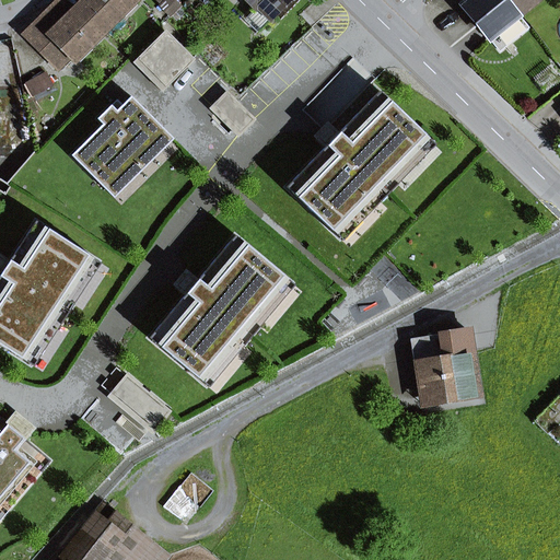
[(54,6),(59,12),(65,6),(59,0),(54,6)]
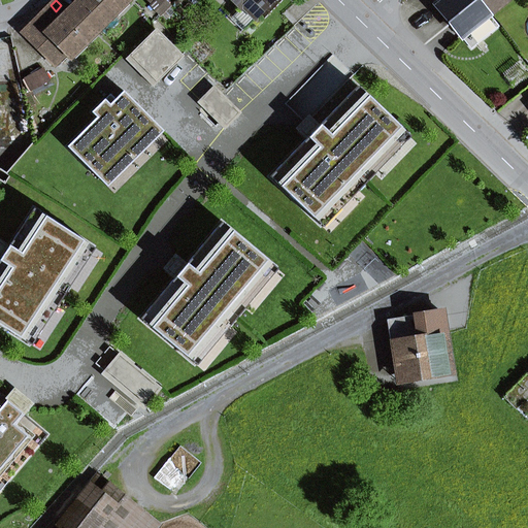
[(127,0),(80,0),(76,5),(99,28),(127,0)]
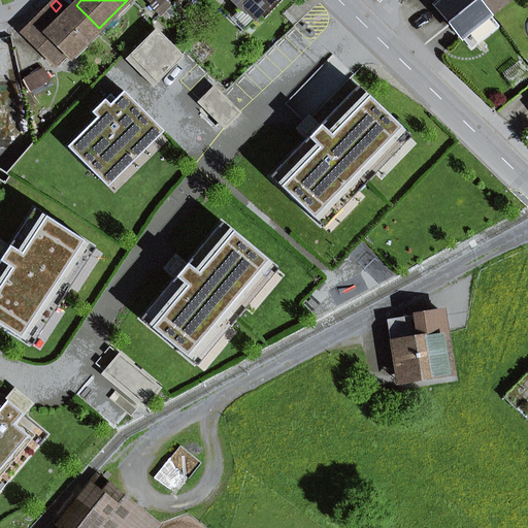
[(242,6),(256,19),(273,0),(230,0),(240,9),(242,6)]
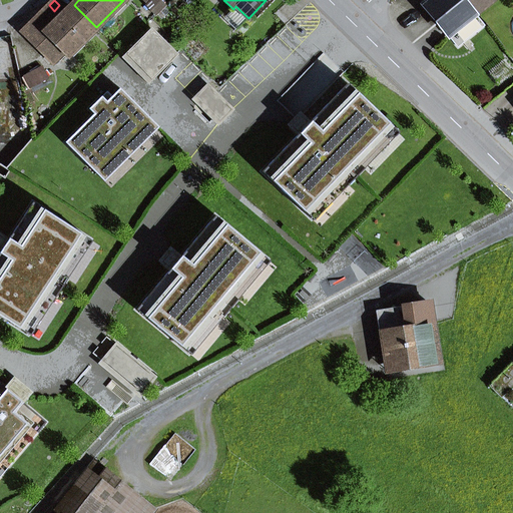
[(478,30),(469,19),(476,13),(465,0),(429,0),(424,4),(458,46),(478,30)]
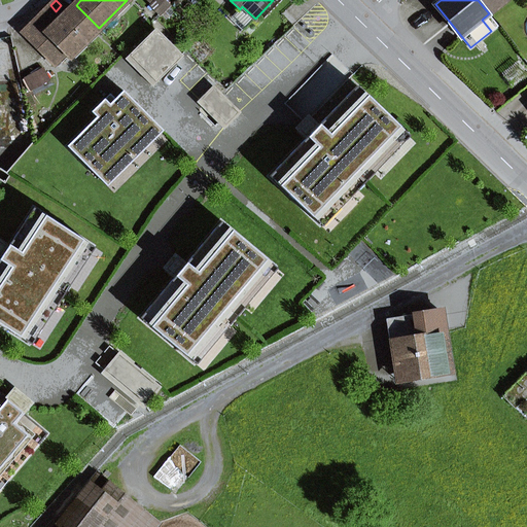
[(478,0),(489,13),(504,0),(478,0)]
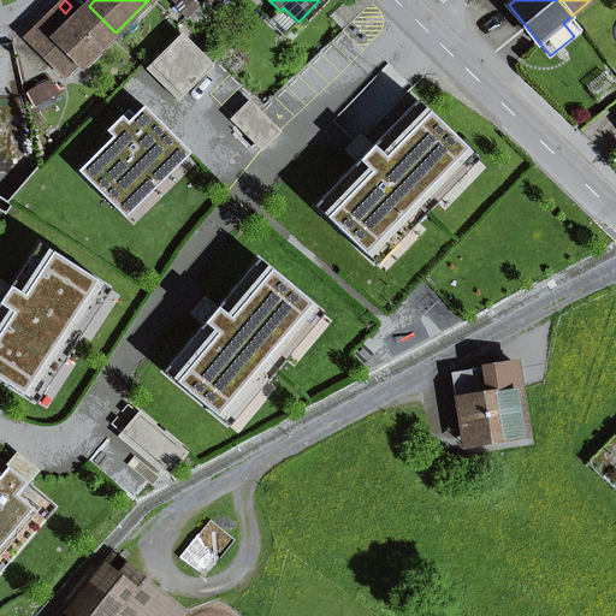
[(78,63),(82,66),(116,33),(89,6),(80,15),(71,6),(65,13),(59,6),(27,39),(64,77),(78,63)]
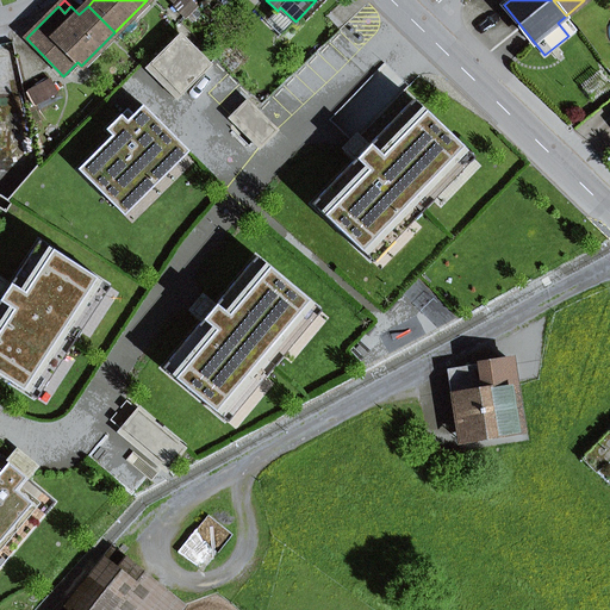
[(266,23),(281,36),(296,22),(280,7),(278,11),(266,23)]
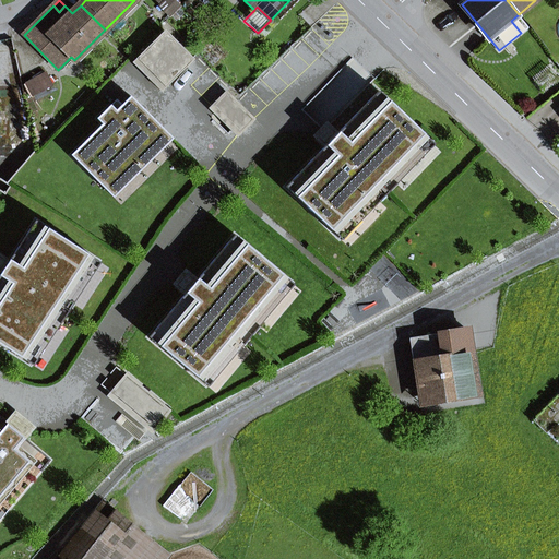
[(171,25),(138,59),(168,88),(201,55),(171,25)]
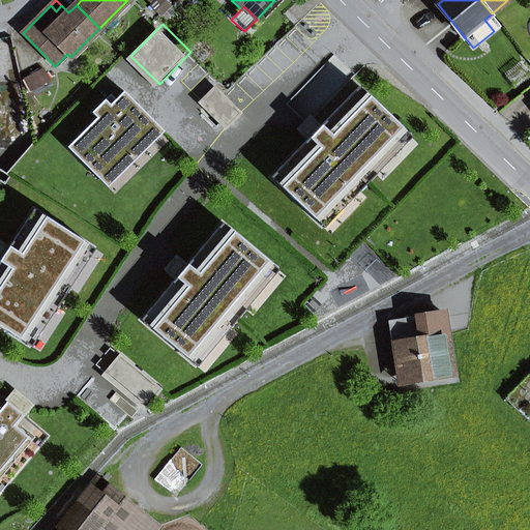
[(31,90),(50,81),(43,69),(25,79),(31,90)]
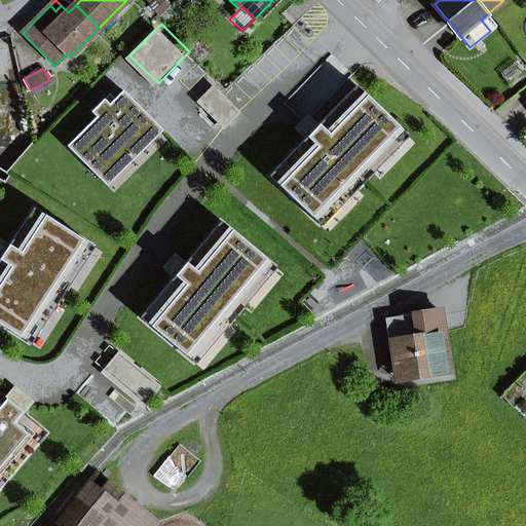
[(311,132),(269,176),(302,209),(307,213),(310,210),(322,211),(349,183),(357,189),(366,180),(372,173),(365,166),(393,138),(390,126),(395,123),(355,86),(322,121),(311,132)]
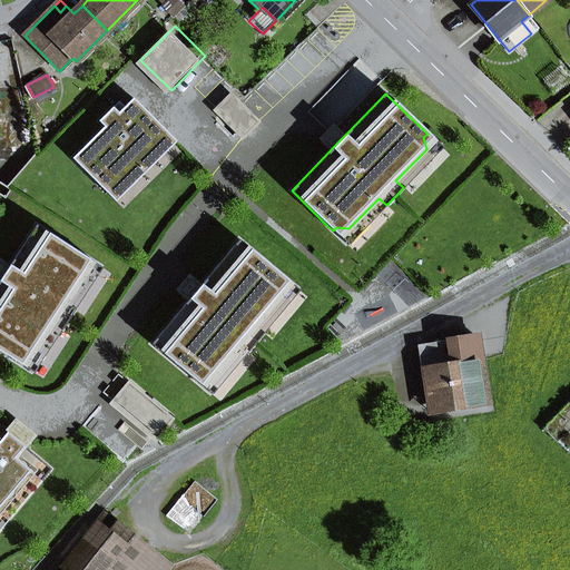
[(231,95),(217,108),(239,130),(245,136),(258,123),(231,95)]
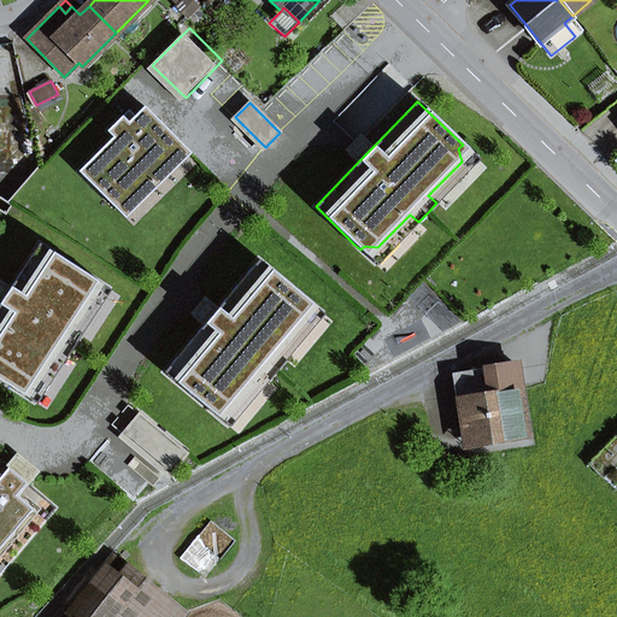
[(113,137),(78,171),(115,207),(128,195),(133,200),(172,160),(168,156),(180,142),(145,106),(128,123),(122,117),(107,131),(113,137)]
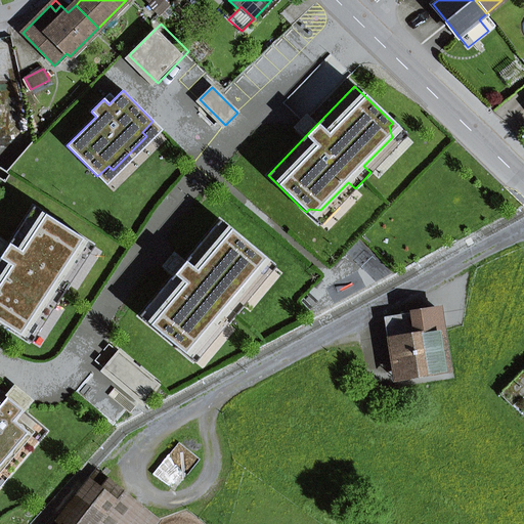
[(4,253),(0,258),(0,322),(15,333),(17,329),(29,329),(48,299),(56,304),(69,286),(60,279),(79,251),(76,239),(78,236),(33,207),(4,253)]
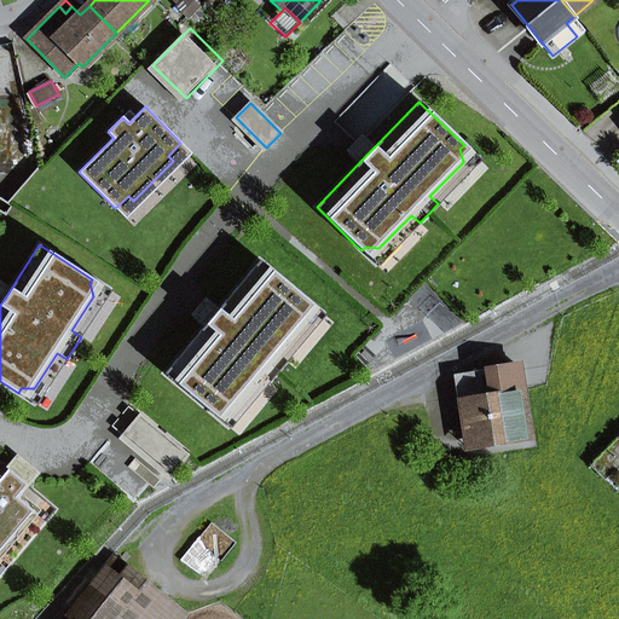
[(213,317),(165,374),(213,414),(217,410),(230,411),(260,375),(268,382),(287,362),(277,354),(307,318),(304,305),(307,301),(260,261),(213,317)]
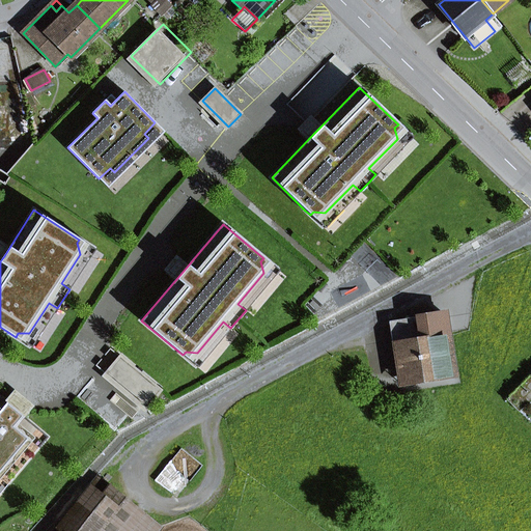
[(402,363),(406,383),(454,375),(444,314),(390,323),(396,364),(402,363)]
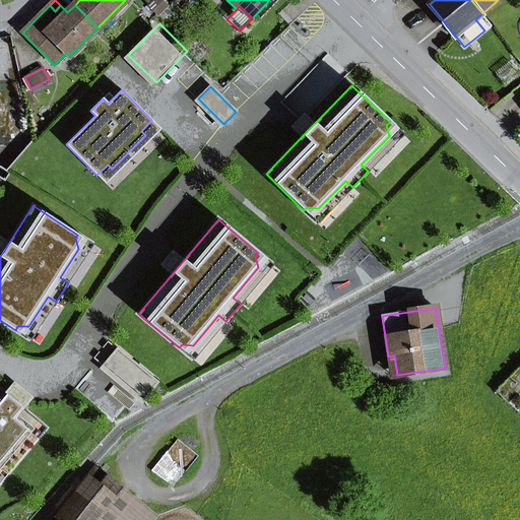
[(118,349),(103,367),(142,400),(157,383),(118,349)]
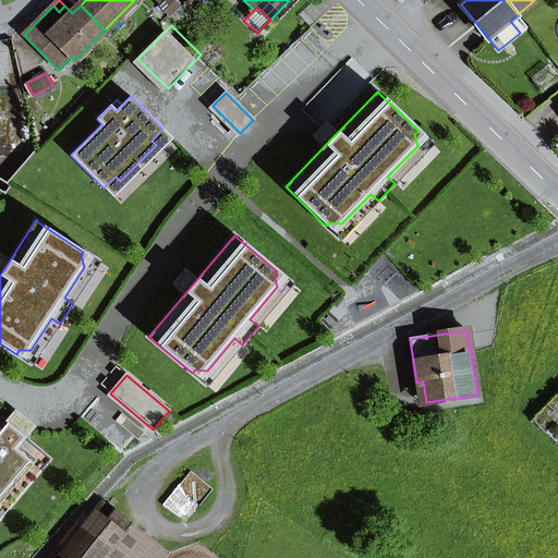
[(420,403),(426,402),(423,381),(416,383),(420,403)]
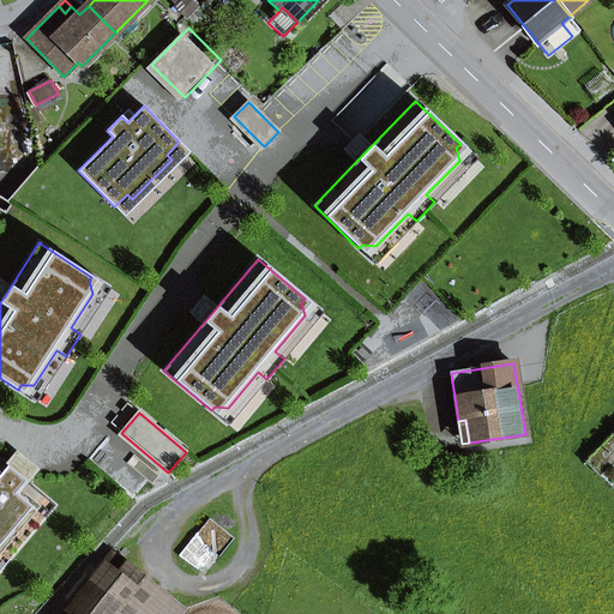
[(601,476),(613,462),(613,434),(587,463),(601,476)]
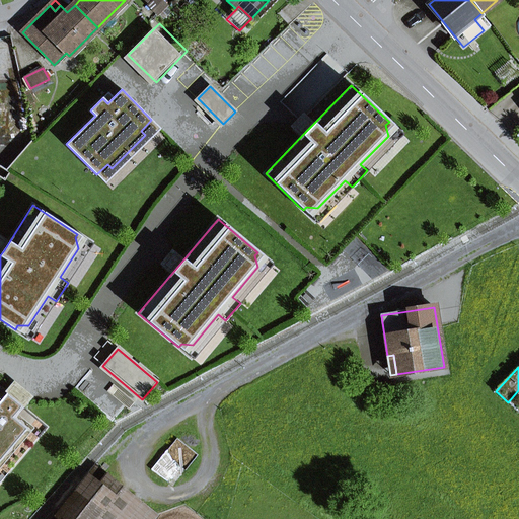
[(0,389),(0,482),(46,428),(12,399),(0,389)]
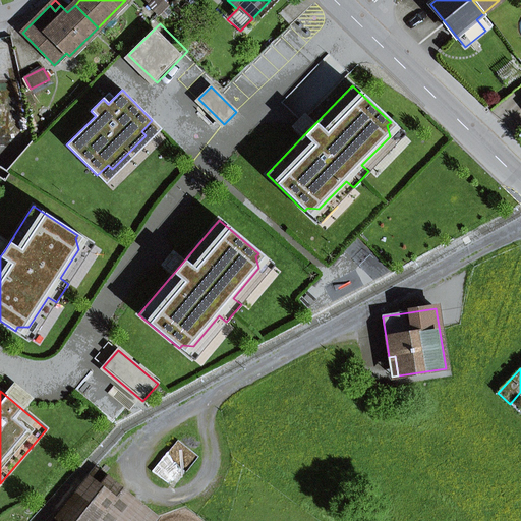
[(135,520),(146,509),(97,470),(56,520),(135,520)]
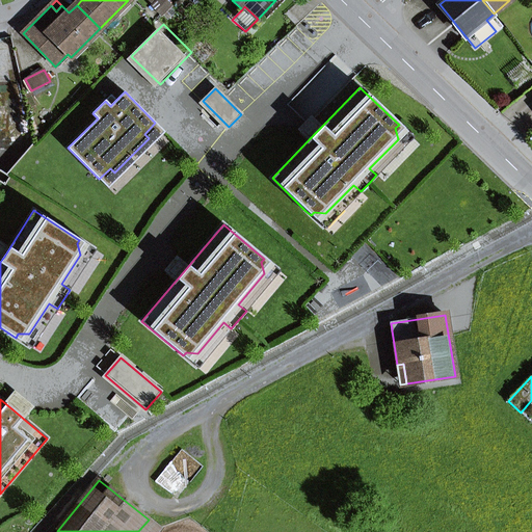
[(138,531),(156,531),(160,528),(149,520),(138,531)]
